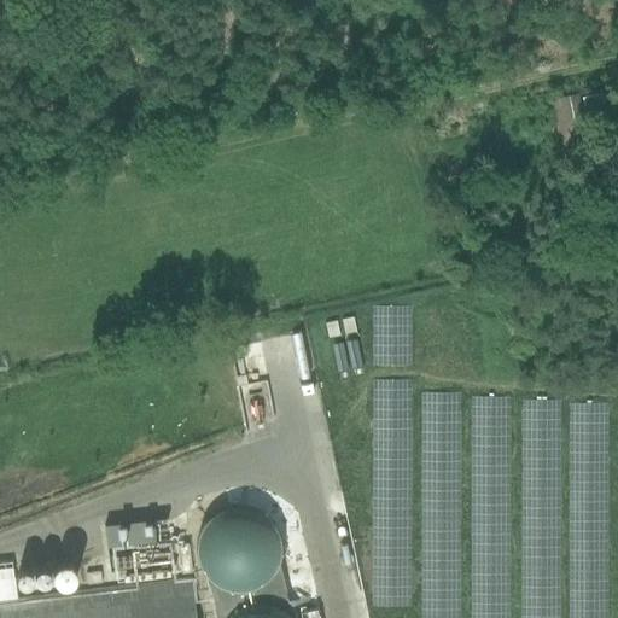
[(355,332),(353,318),(340,321),(343,334),(355,332)]
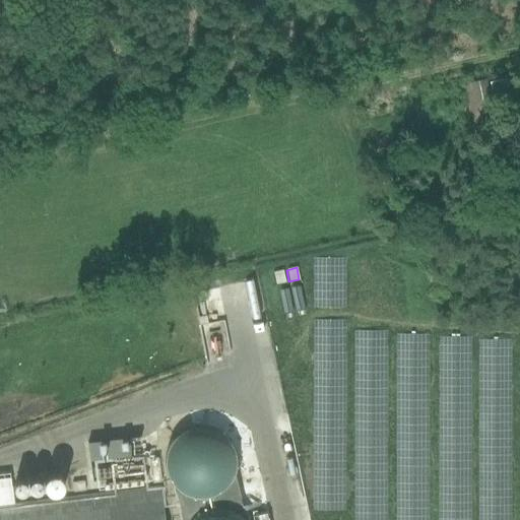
[(285,282),(282,270),(272,272),(275,284),(285,282)]
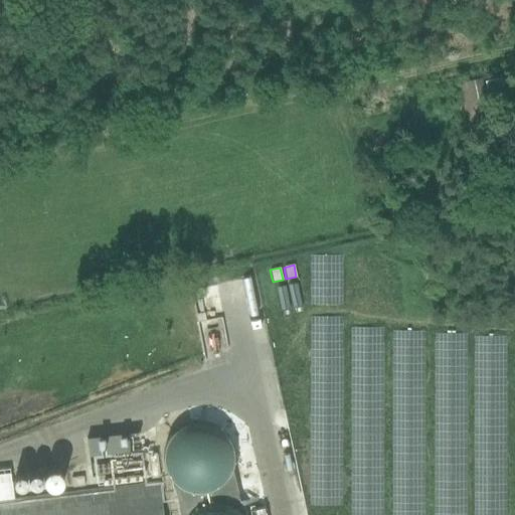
[(300,307),(295,285),(288,287),(293,309),(300,307)]
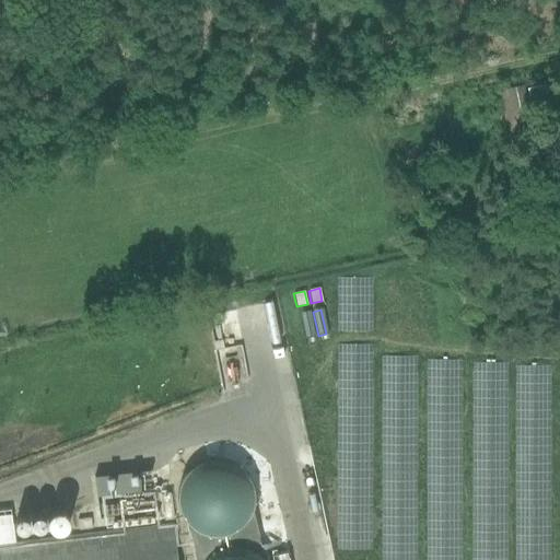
[(300,314),(305,338),(313,337),(307,313),(300,314)]
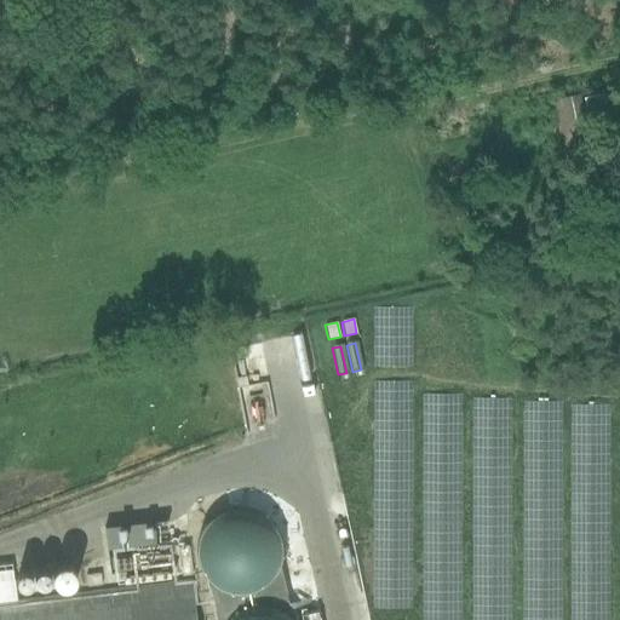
[(207,581),(270,583),(273,515),(210,514),(207,581)]
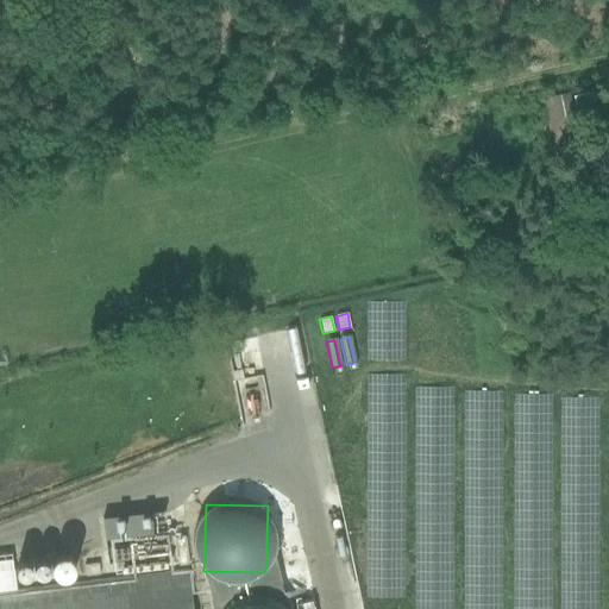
[(102,518),(105,540),(152,534),(150,512),(102,518)]
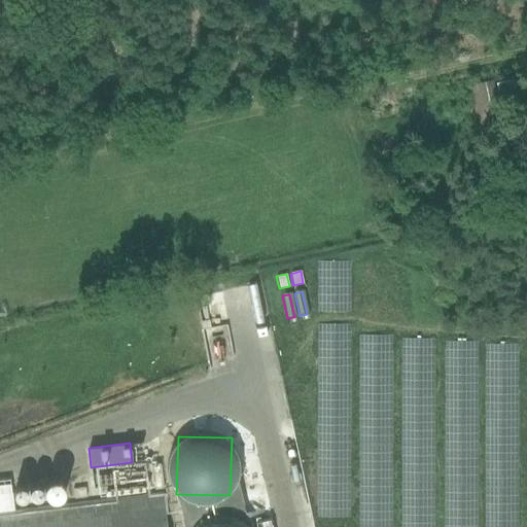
[(166,526),(163,495),(0,514),(0,526),(166,526)]
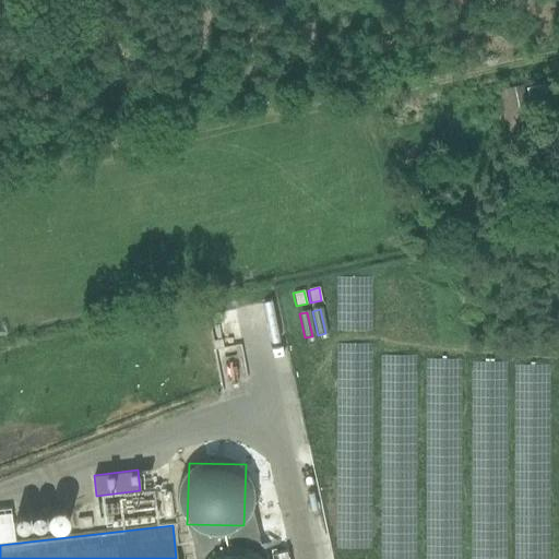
[(258,558),(251,539),(198,558),(258,558)]
